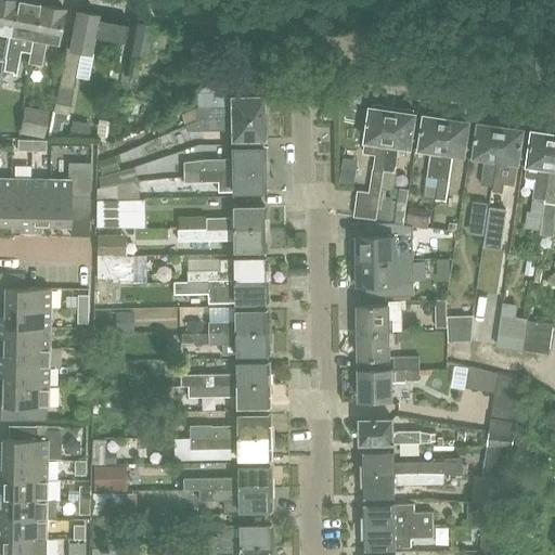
[(0,0),(0,87),(2,69),(4,59),(15,0),(0,0)]
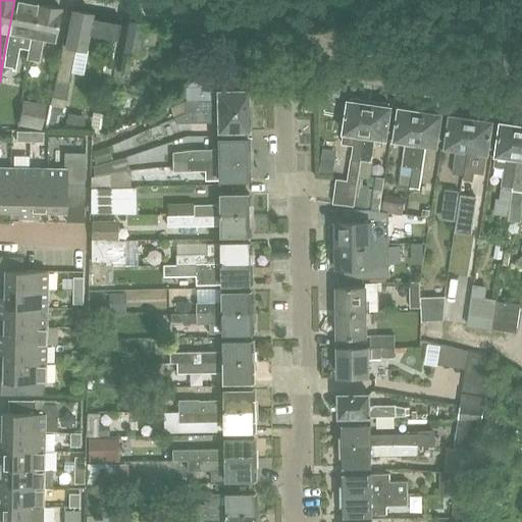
[(14,0),(4,55),(2,65),(11,67),(11,68),(15,69),(18,47),(29,49),(31,36),(37,3),(18,0),(14,0)]
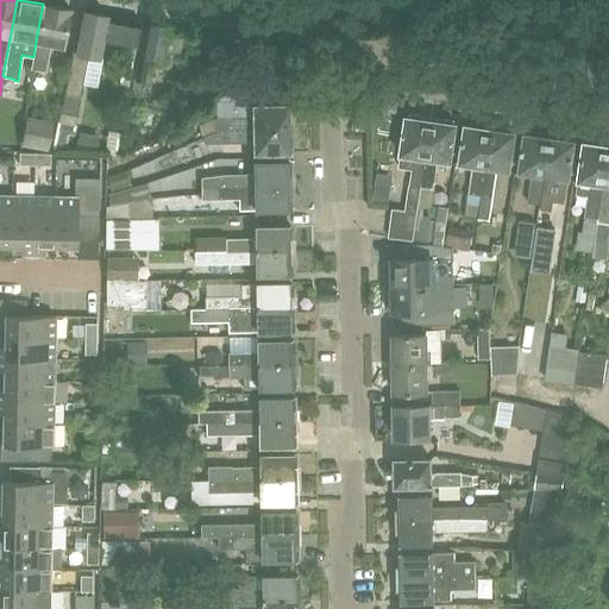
[(70,10),(43,4),(36,42),(33,57),(31,69),(45,71),(50,45),(63,48),(70,10)]
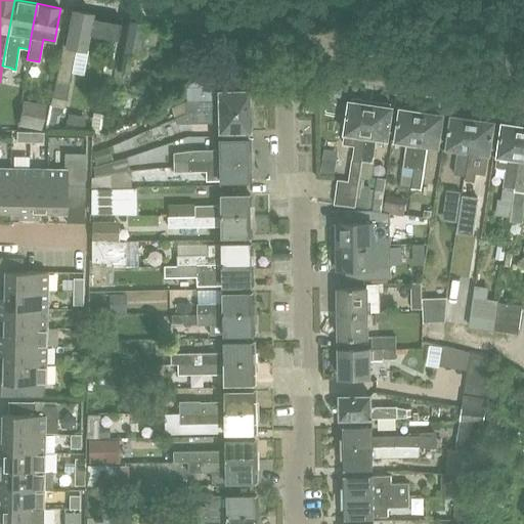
[(61,44),(51,97),(67,99),(72,73),(76,48),(85,49),(88,34),(103,37),(108,38),(102,72),(112,73),(118,39),(121,18),(91,14),(72,10),(66,44),(61,44)]
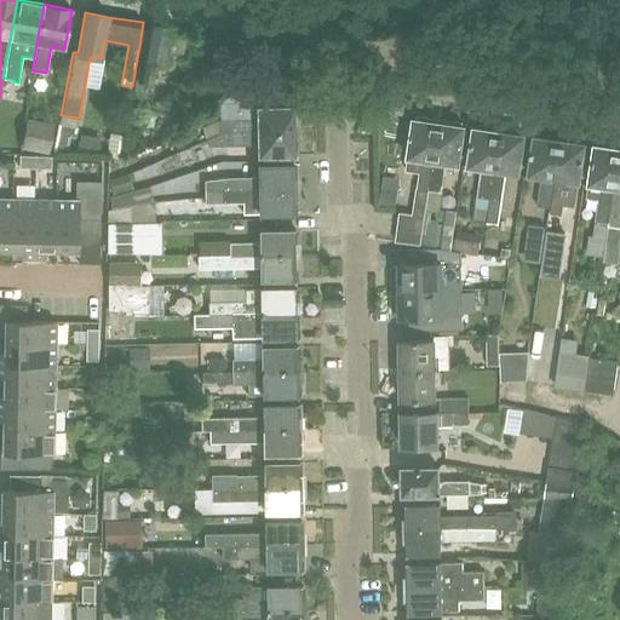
[(166,63),(173,28),(148,23),(133,101),(145,103),(154,61),(166,63)]
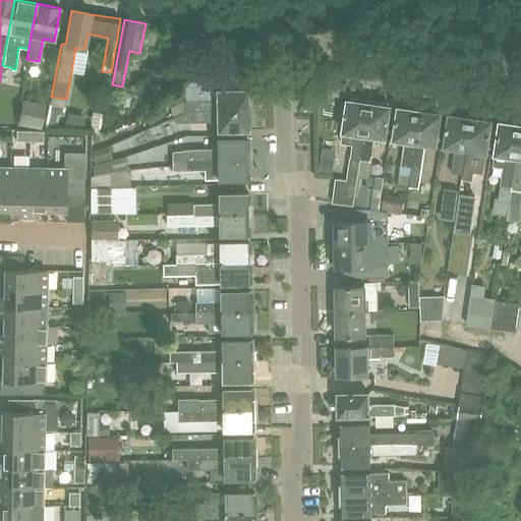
[(234,87),(234,73),(207,70),(196,77),(196,88),(234,87)]
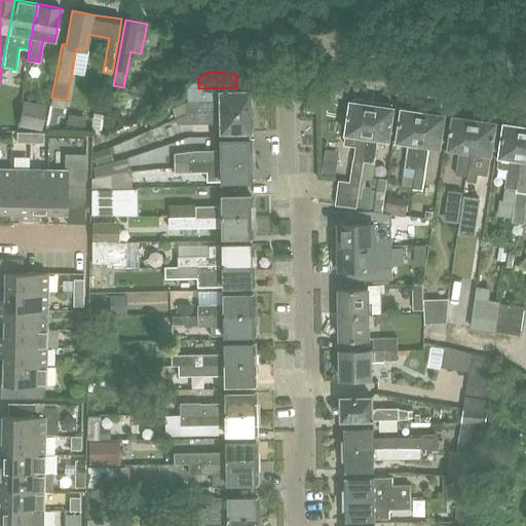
[(192,111),(252,111),(252,103),(249,101),(249,89),(218,90),(219,101),(186,102),(172,107),(175,118),(189,111),(192,111)]
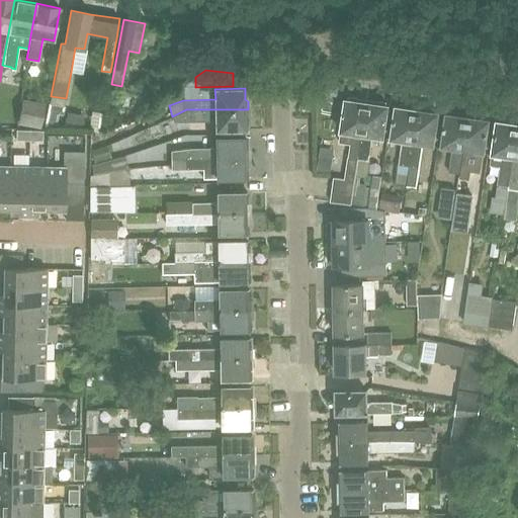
[(358,159),(367,102),(359,101),(359,99),(351,97),(351,100),(345,99),(339,143),(350,145),(348,157),(346,169),(356,171),(358,159)]
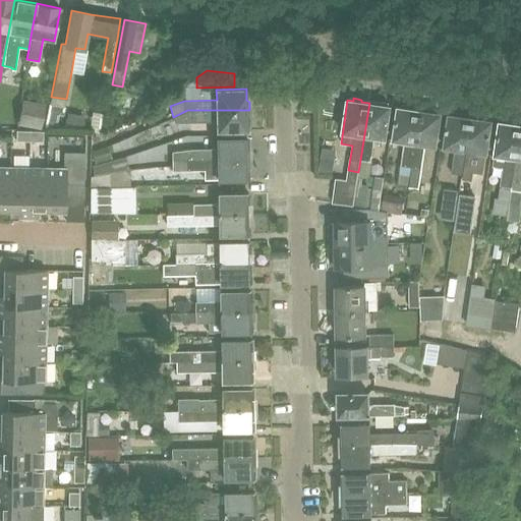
[(21,102),(17,124),(40,129),(45,106),(21,102)]
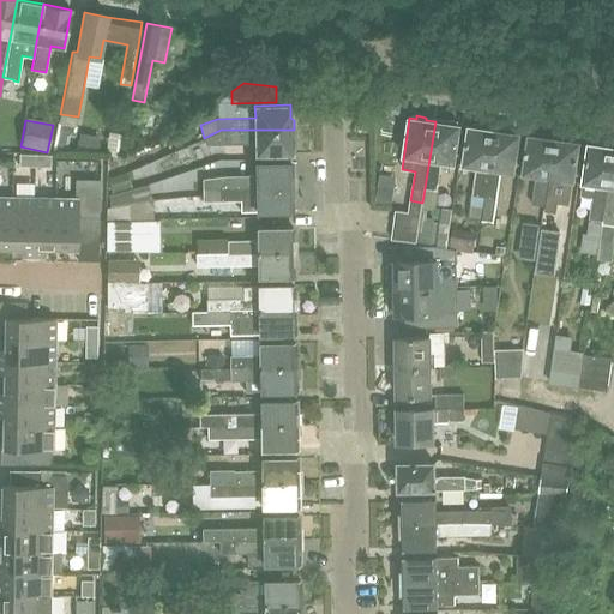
[(445,124),(435,121),(425,188),(438,191),(443,162),(455,164),(461,125),(455,125),(455,121),(445,120),(445,124)]
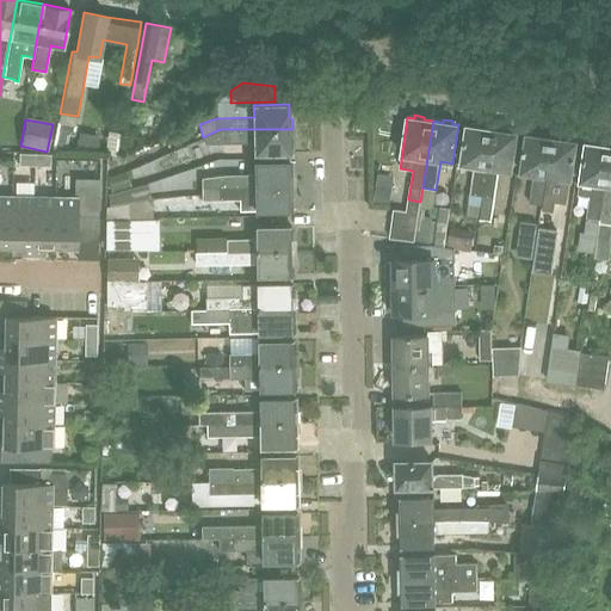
[(468,125),(462,165),(475,166),(470,195),(483,197),(494,130),(485,129),(485,125),(474,124),(473,127),(468,125)]
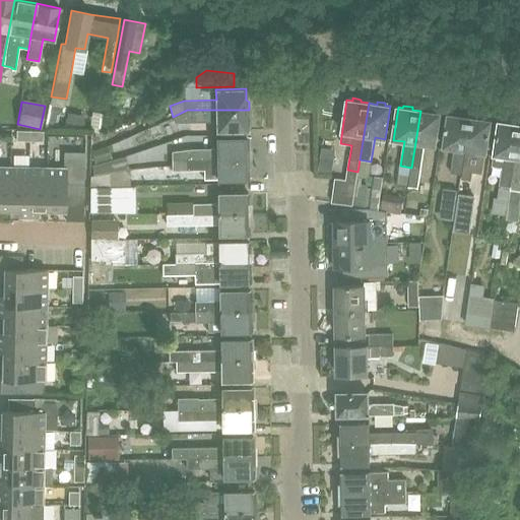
[(249,110),(190,110),(187,110),(173,117),(175,121),(216,121),(216,131),(247,130),(247,120),(249,118),(249,110)]
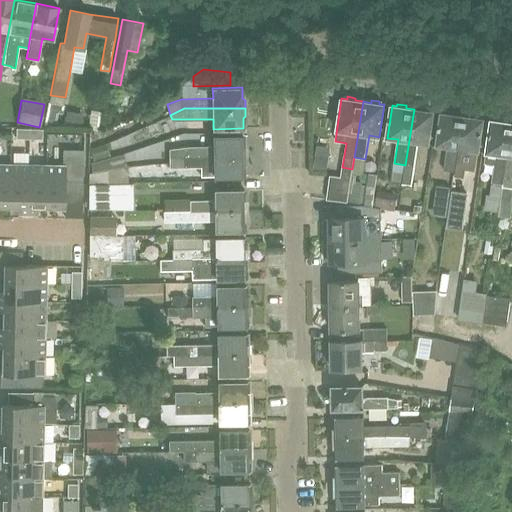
[(405,165),(415,166),(418,142),(429,144),(434,112),(429,111),(429,109),(421,108),(420,110),(414,109),(405,165)]
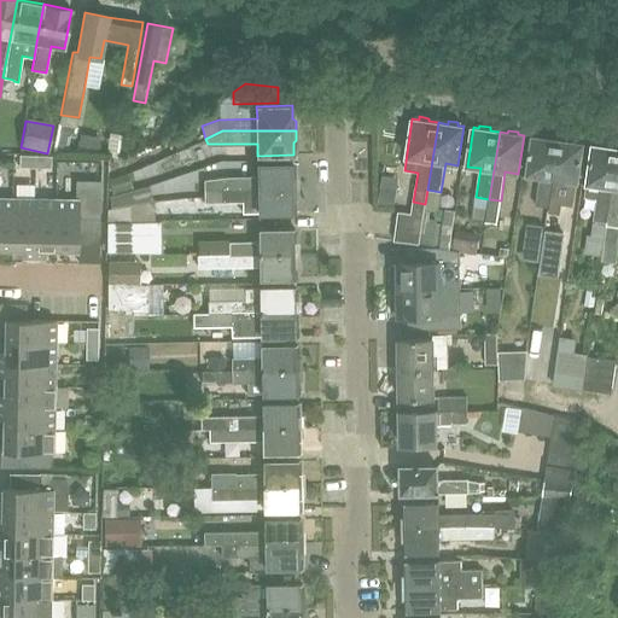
[(536,205),(548,208),(558,140),(549,139),(551,136),(540,135),(540,138),(532,136),(526,175),(541,176),(536,205)]
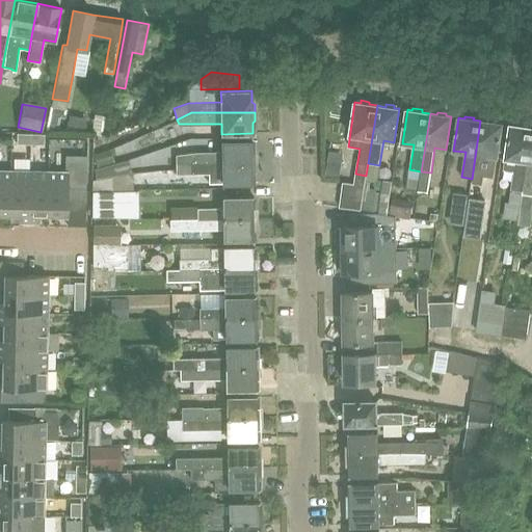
[(488,122),(480,121),(472,179),(471,183),(482,184),(483,176),(494,178),(497,157),(502,124),(498,123),(498,121),(488,120),(488,122)]
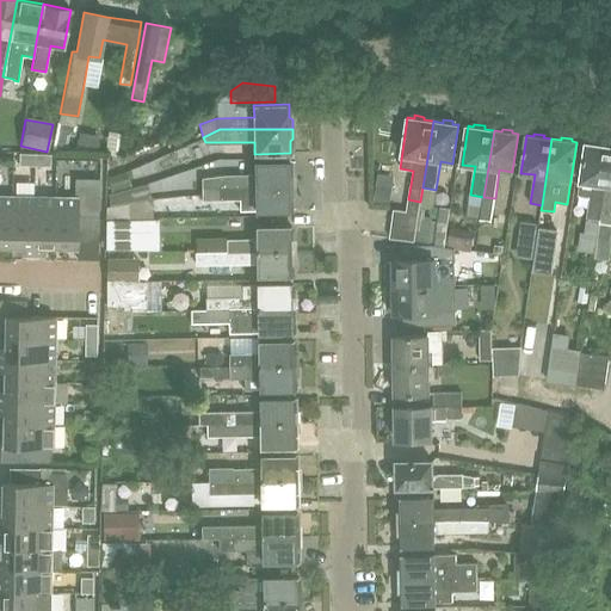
[(586,217),(600,220),(610,149),(610,147),(602,146),(603,143),(592,142),(592,144),(586,143),(580,181),(581,181),(579,195),(590,196),(586,217)]
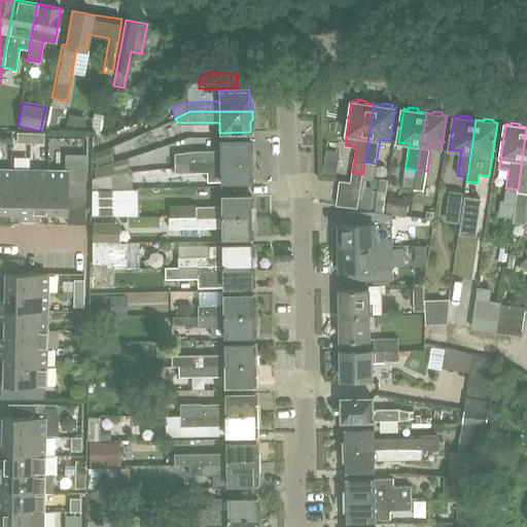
[(526,207),(526,203),(526,129),(518,189),(518,190),(517,202),(516,206),(526,207)]
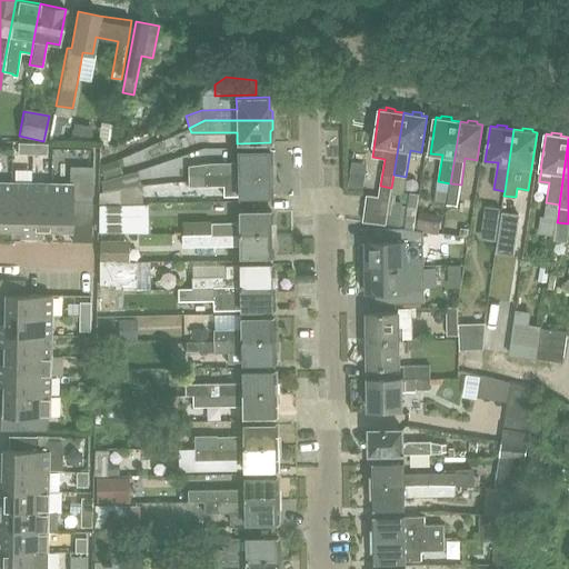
[(18,143),(17,150),(17,155),(31,155),(32,143),(18,143)]
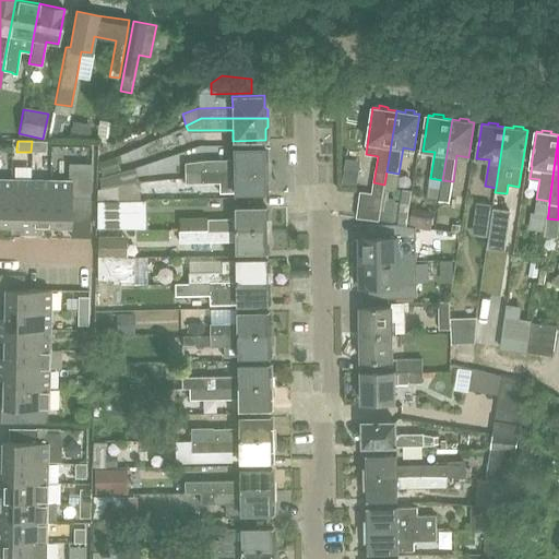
[(45,152),(46,141),(32,141),(31,152),(45,152)]
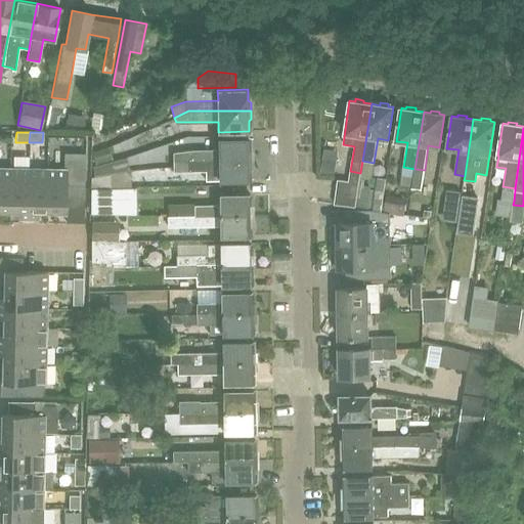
[(173,153),(173,161),(252,160),(252,151),(249,150),(249,139),(218,139),(218,149),(192,150),(173,153)]
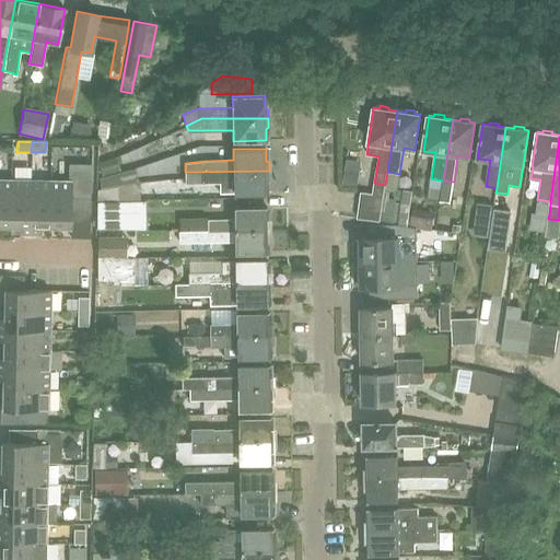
[(116,155),(98,161),(103,176),(120,172),(116,155)]
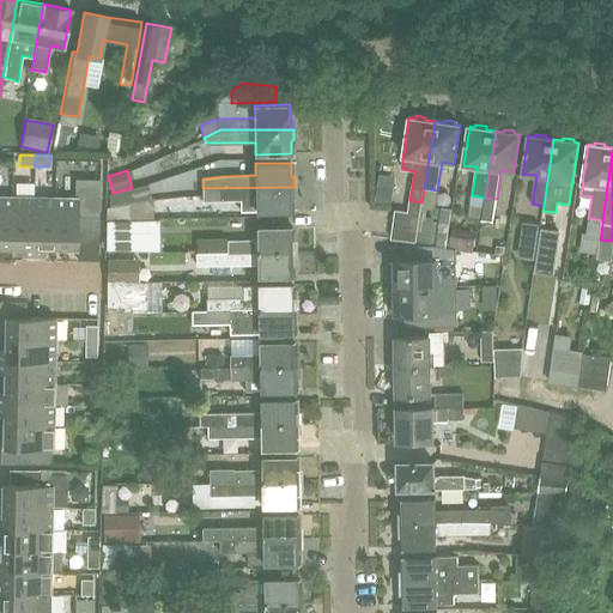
[(55,198),(54,248),(58,248),(77,248),(77,230),(98,230),(99,181),(77,181),(76,198),(59,198),(55,198)]
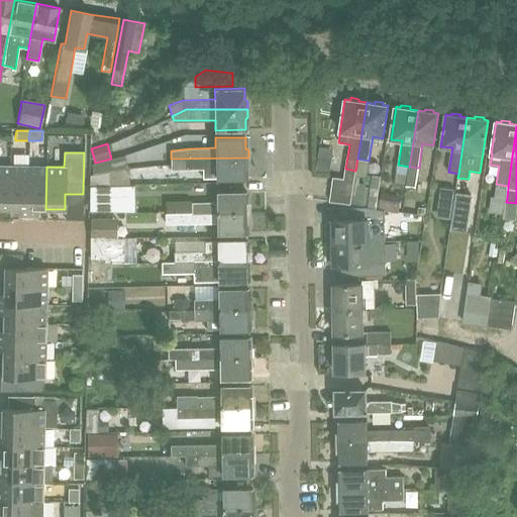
[(171,159),(171,165),(171,170),(191,169),(202,169),(202,178),(216,178),(246,178),(246,168),(248,166),(248,158),(171,159)]
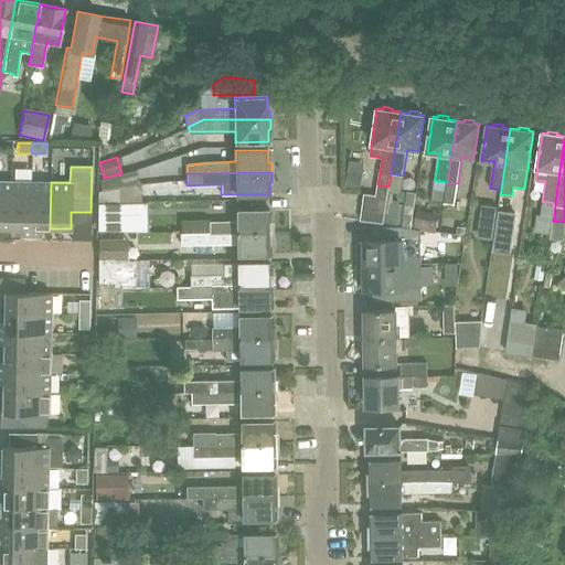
[(0,227),(10,227),(11,181),(0,181),(0,227)]
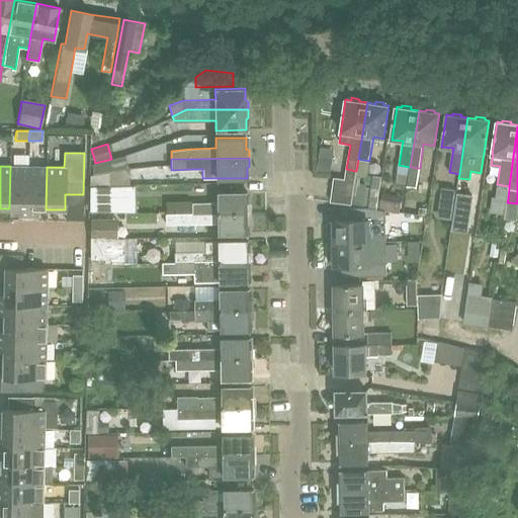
[(10,166),(9,208),(12,208),(18,209),(17,218),(27,218),(27,214),(28,167),(13,166),(10,166)]
